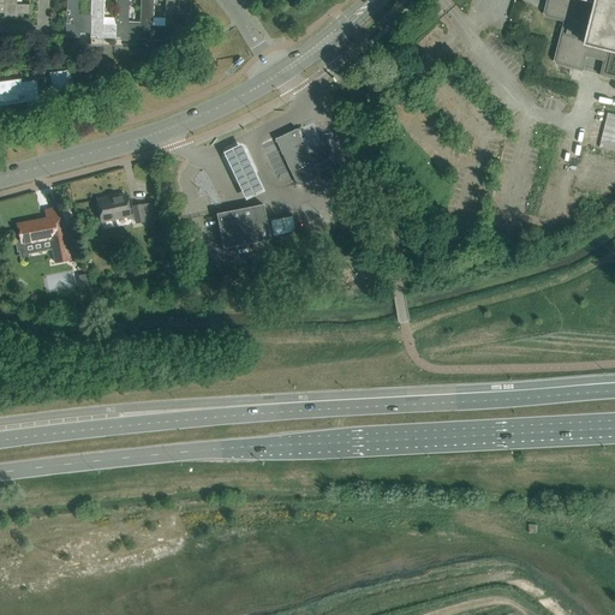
[(16,4),(16,0),(4,0),(4,15),(4,17),(10,17),(10,19),(17,19),(18,15),(28,15),(28,19),(29,19),(29,5),(16,4)]
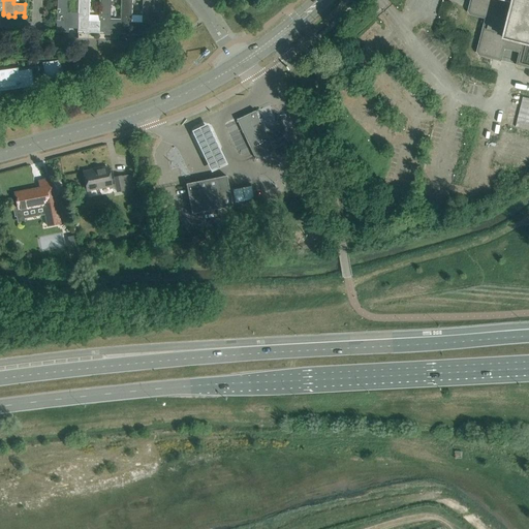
[(78,12),(67,12),(67,0),(57,0),(56,32),(68,32),(68,28),(78,28),(78,12)]
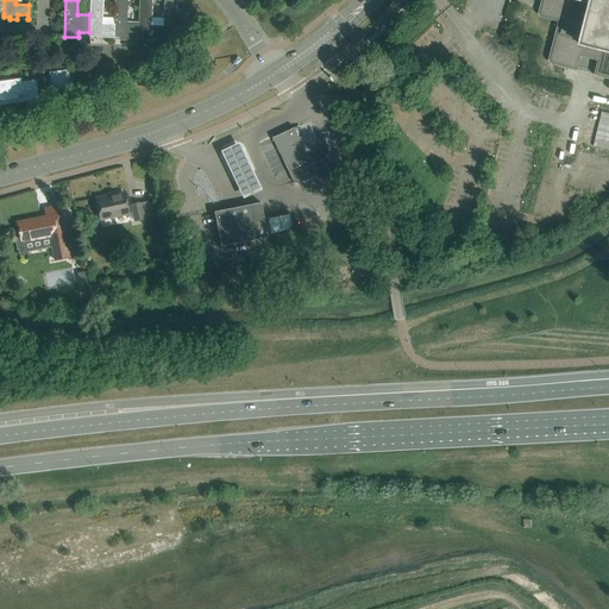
[(102,23),(102,0),(89,0),(89,14),(89,32),(89,36),(95,37),(104,37),(113,37),(114,38),(114,24),(113,24),(102,23)]
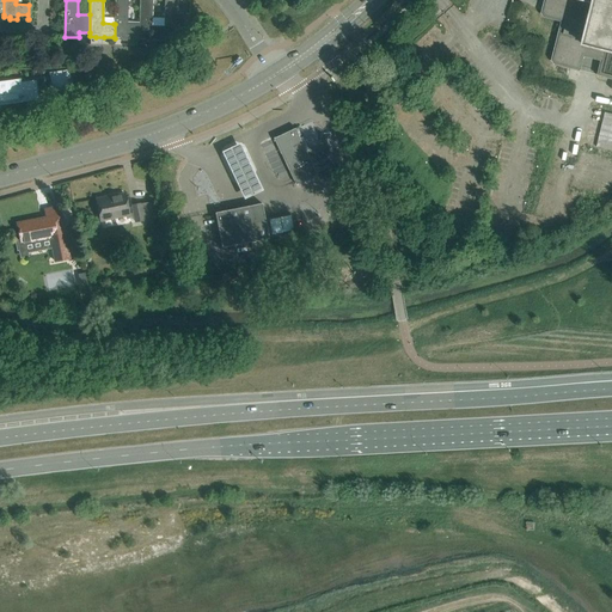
[(115,0),(114,24),(115,24),(115,38),(121,38),(121,40),(129,40),(139,40),(139,37),(140,24),(139,24),(139,23),(127,23),(127,0),(115,0)]
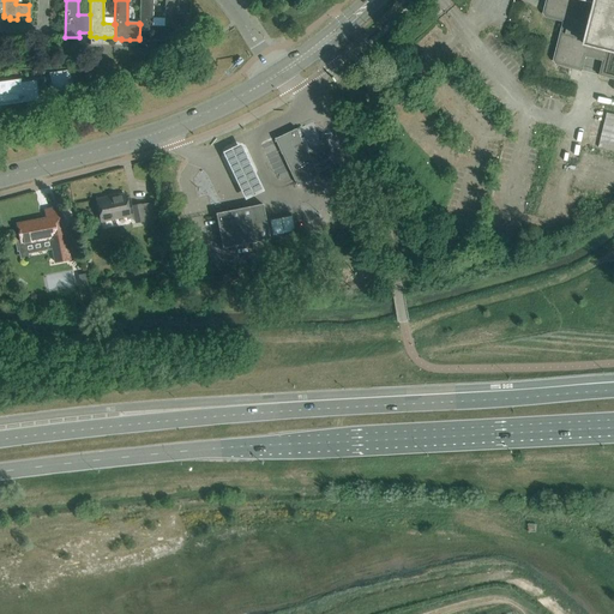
[(152,25),(152,0),(139,0),(139,23),(139,24),(140,24),(139,37),(146,37),(145,38),(154,40),(154,38),(164,40),(166,28),(164,28),(164,25),(152,25)]
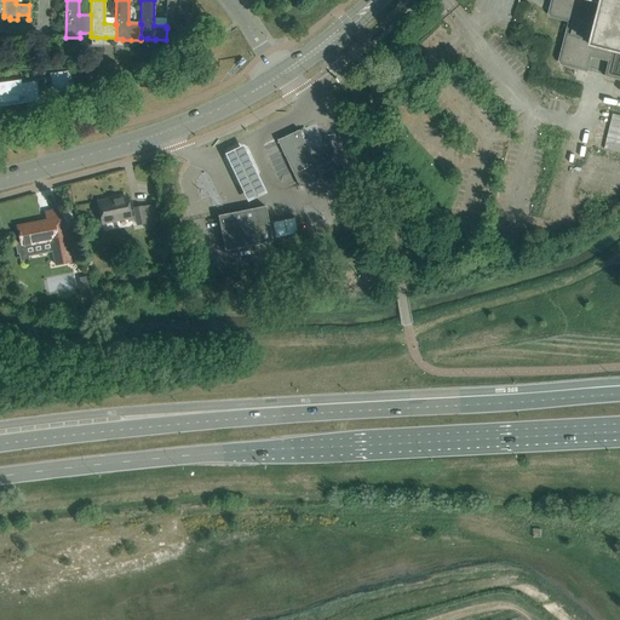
[(179,13),(179,0),(166,0),(166,26),(166,28),(167,28),(181,29),(181,24),(193,24),(193,15),(179,13)]
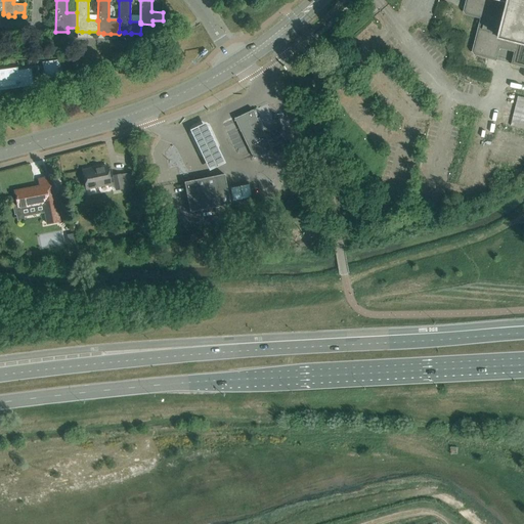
[(523,0),(466,0),(463,14),(480,18),(471,54),(494,60),(496,61),(499,49),(514,52),(511,64),(523,68),(523,0)]
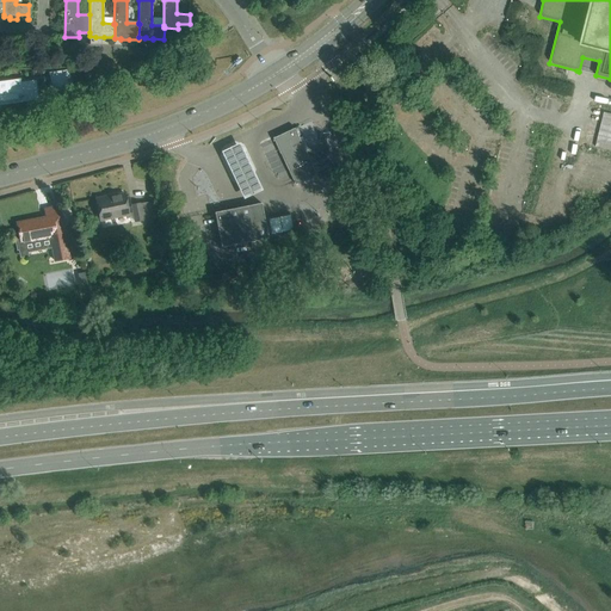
[(69,69),(49,73),(51,92),(73,90),(69,69)]
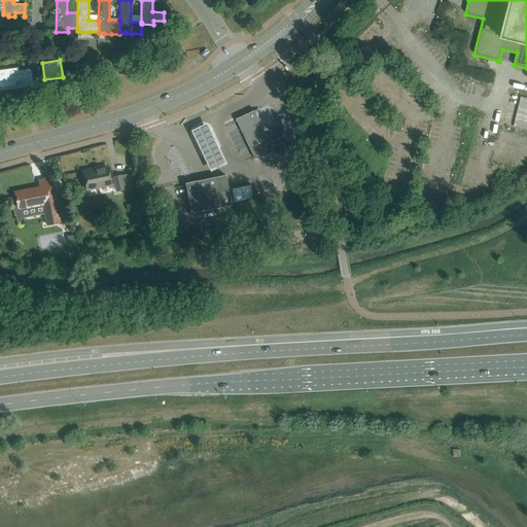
[(19,68),(0,70),(0,86),(15,85),(32,83),(33,83),(31,69),(19,70),(19,68)]
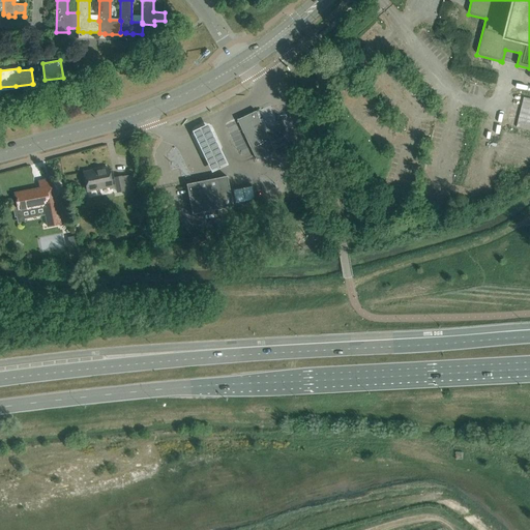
[(529,98),(524,97),(517,127),(529,130),(529,98)]
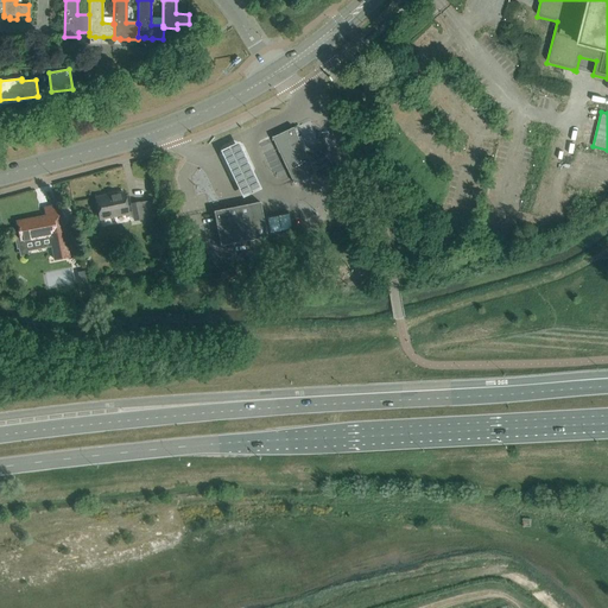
[(315,170),(295,127),(273,138),(293,181),(295,184),(317,173),(315,170)]
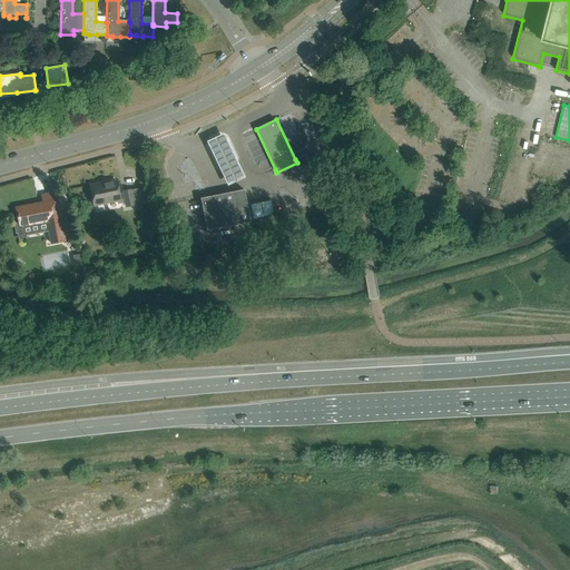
[(224,134),(206,141),(227,186),(245,177),(224,134)]
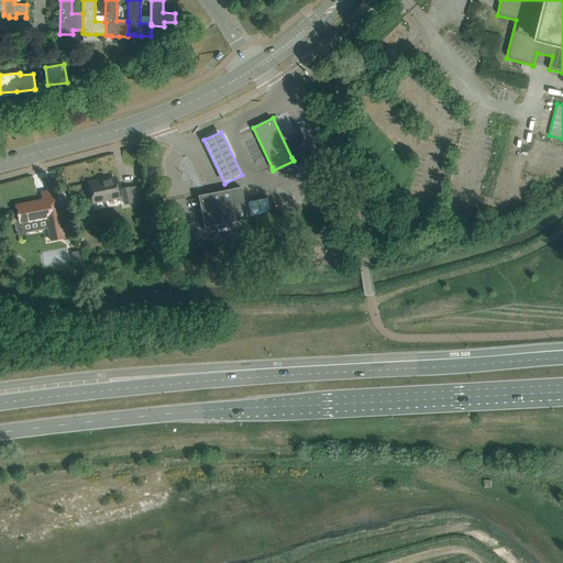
[(118,191),(117,185),(116,178),(89,184),(94,202),(123,197),(125,203),(133,202),(130,187),(122,188),(122,190),(118,191)]
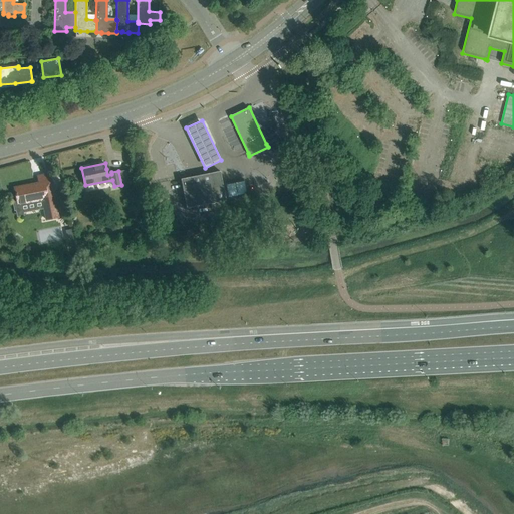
[(226,201),(220,171),(181,179),(187,208),(226,201)]
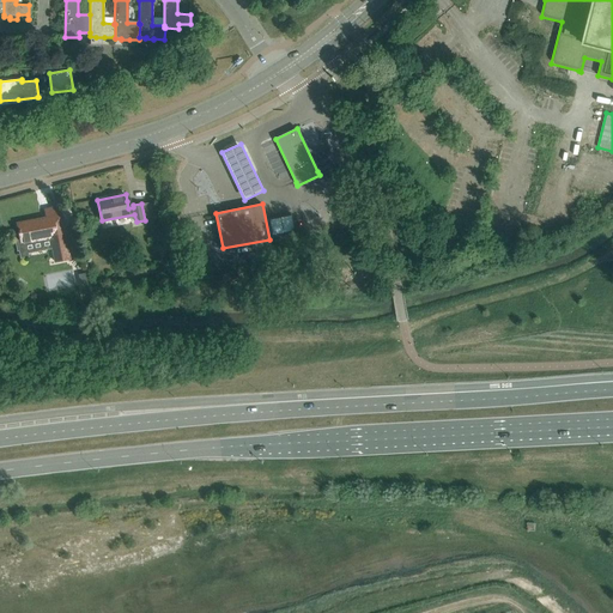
[(70,259),(61,218),(59,207),(46,210),(48,219),(41,220),(41,219),(18,224),(22,243),(41,240),(41,237),(53,235),(58,260),(55,261),(70,259)]
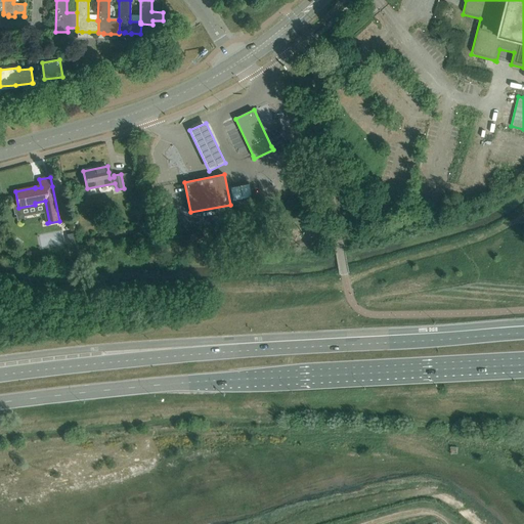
[(252,197),(250,184),(230,188),(232,201),(252,197)]
